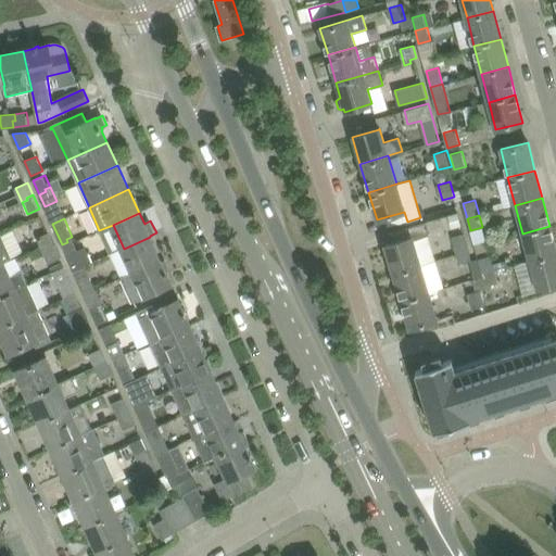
[(420,265),(413,240),(430,236),(426,223),(389,234),(391,243),(386,245),(393,273),(420,265)]
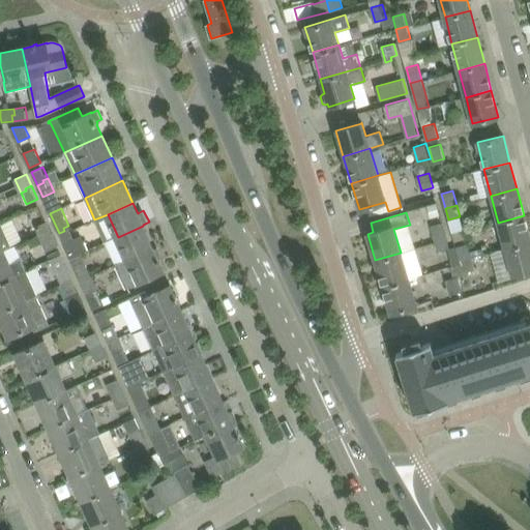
[(529,240),(524,215),(498,223),(504,247),(529,240)]
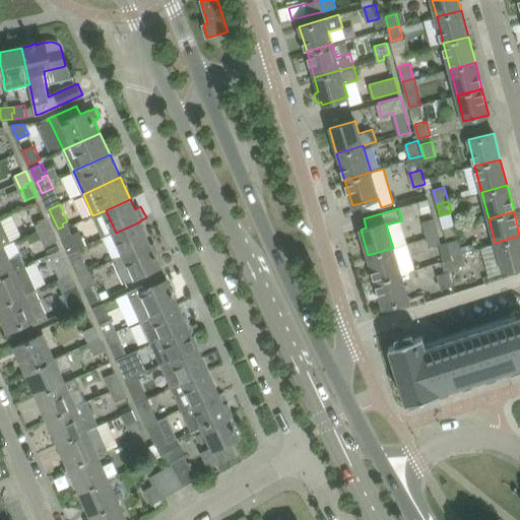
[(47,217),(36,222),(41,236),(47,234),(46,231),(52,229),(47,217)]
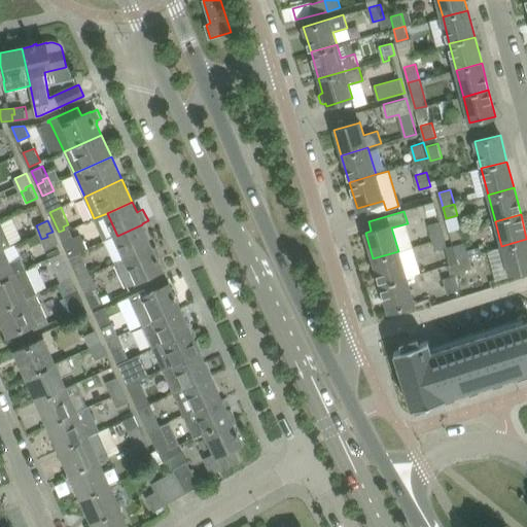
[(11,245),(1,221),(0,221),(0,251),(3,250),(2,249),(11,245)]
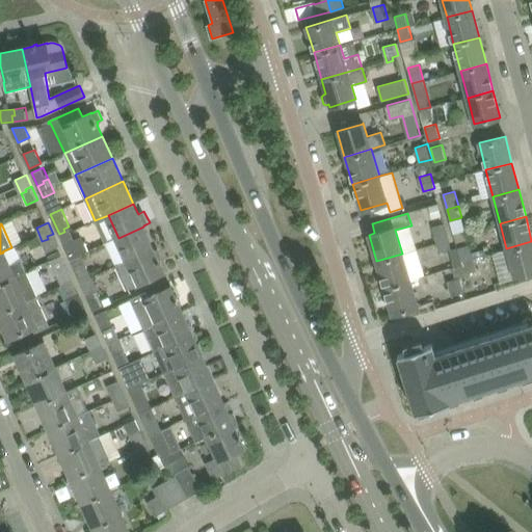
[(448,237),(445,223),(432,228),(436,240),(448,237)]
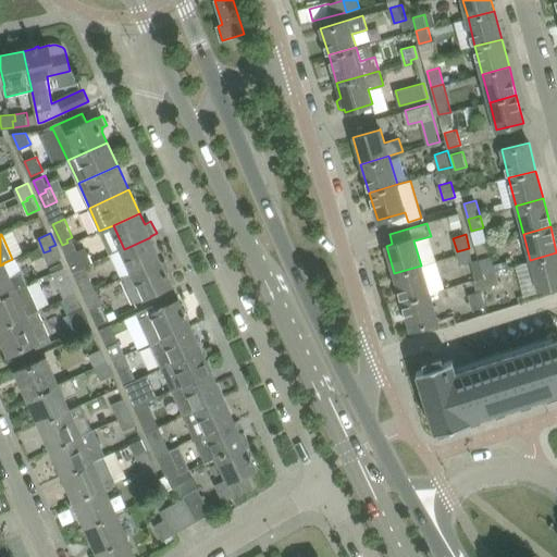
[(78,251),(72,237),(66,239),(67,243),(62,245),(67,257),(78,251)]
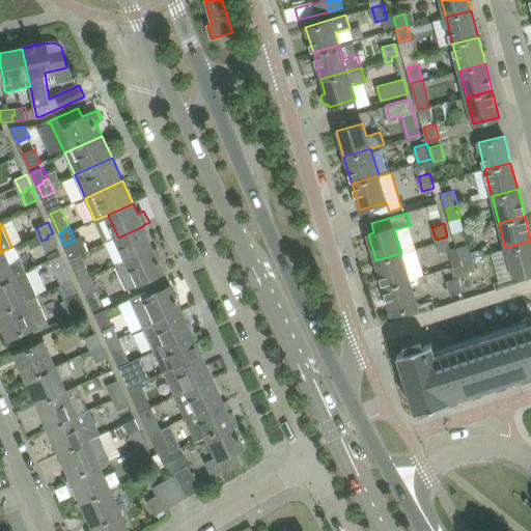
[(154,248),(143,226),(118,238),(128,258),(129,259),(154,248)]
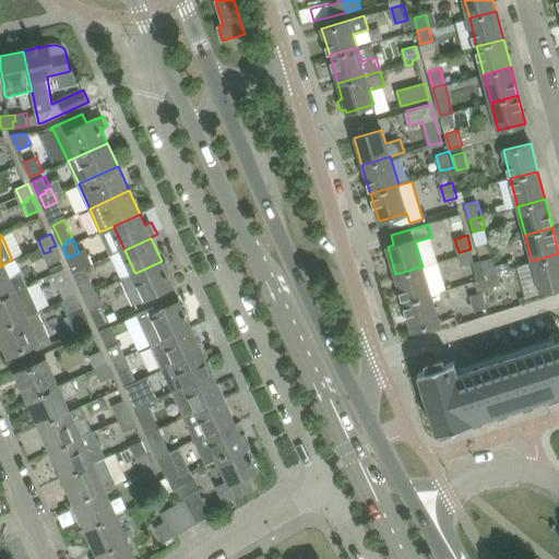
[(62,260),(56,246),(49,248),(50,251),(44,253),(49,265),(62,260)]
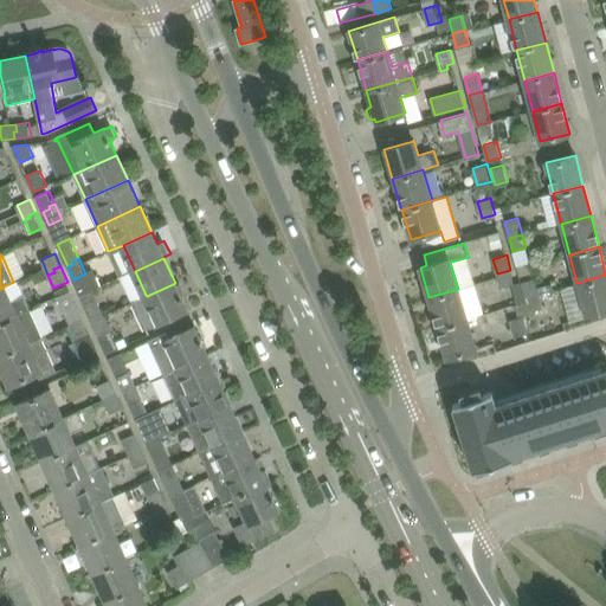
[(514,284),(510,270),(497,274),(501,288),(514,284)]
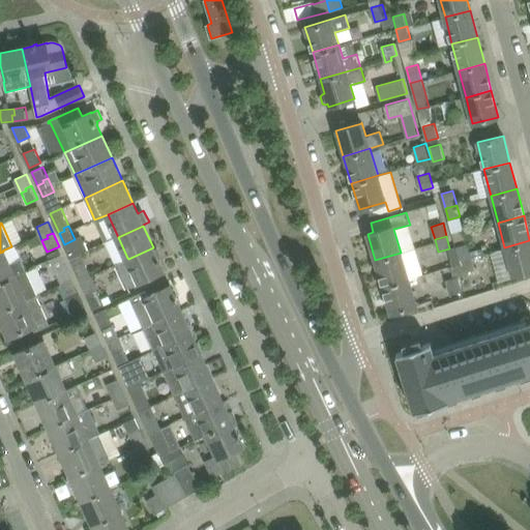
[(81,252),(75,239),(64,244),(69,257),(81,252)]
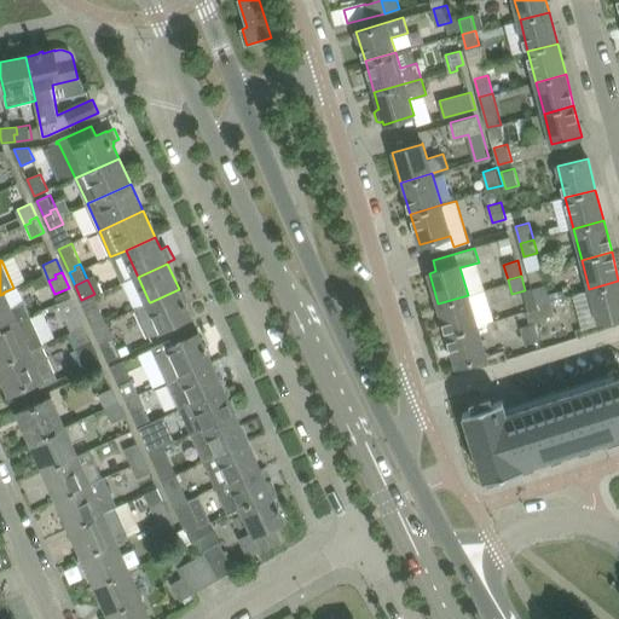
[(618,316),(618,281),(589,289),(597,322),(618,316)]
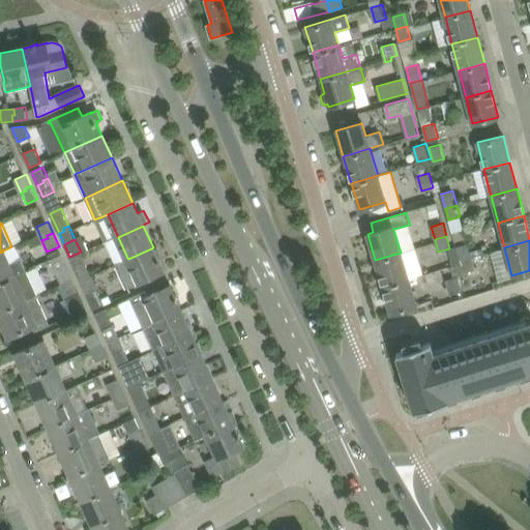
[(19,243),(11,246),(2,251),(3,252),(0,253),(0,282),(29,269),(19,243)]
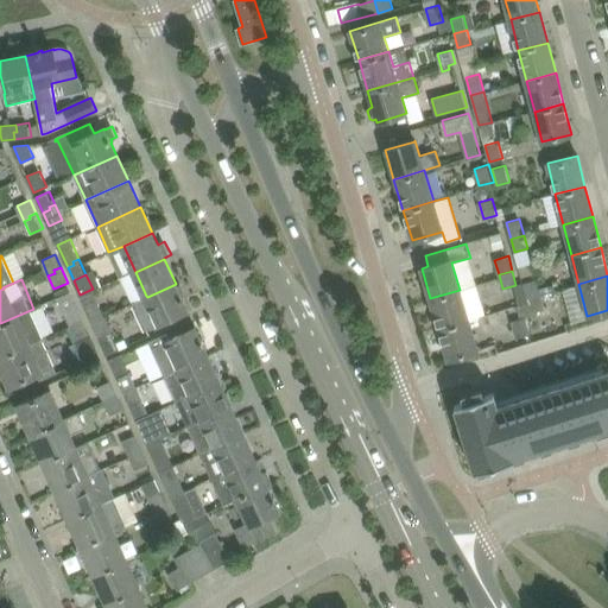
[(537,279),(523,283),(527,299),(533,298),(533,295),(540,292),(537,279)]
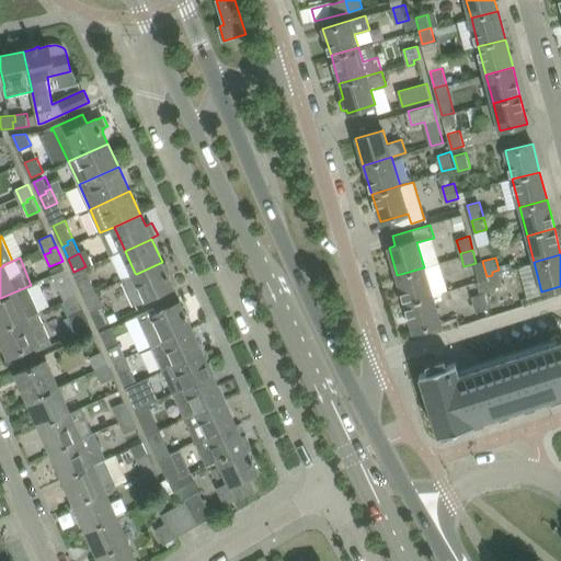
[(173,286),(169,276),(170,276),(169,273),(168,274),(162,262),(136,274),(135,273),(122,279),(134,305),(173,286)]
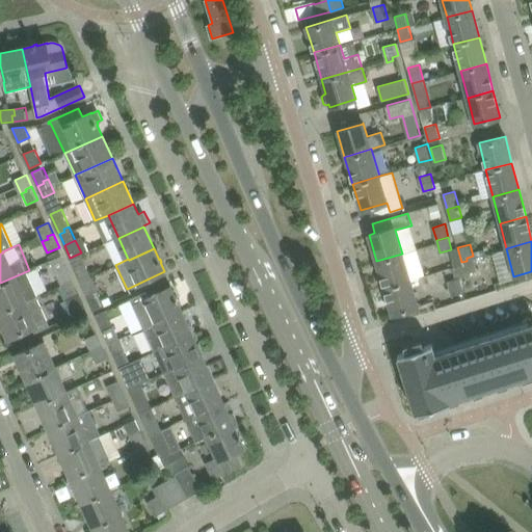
[(90,272),(85,262),(81,253),(70,258),(80,281),(86,278),(84,275),(90,272)]
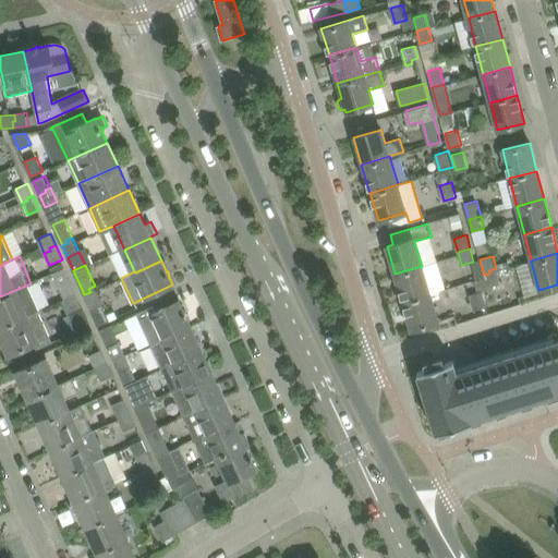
[(431,293),(422,266),(395,274),(403,302),(431,293)]
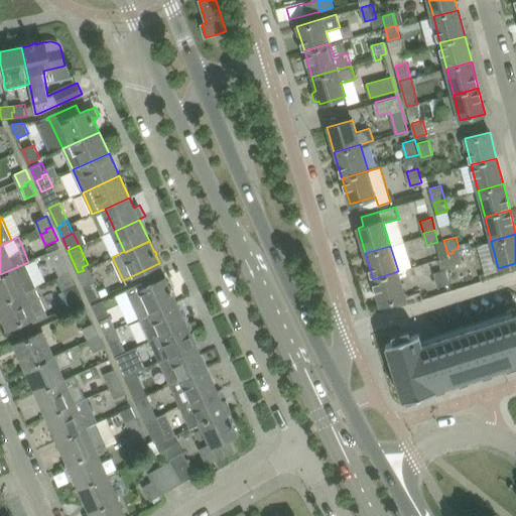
[(463,262),(459,248),(453,250),(453,253),(447,254),(450,265),(463,262)]
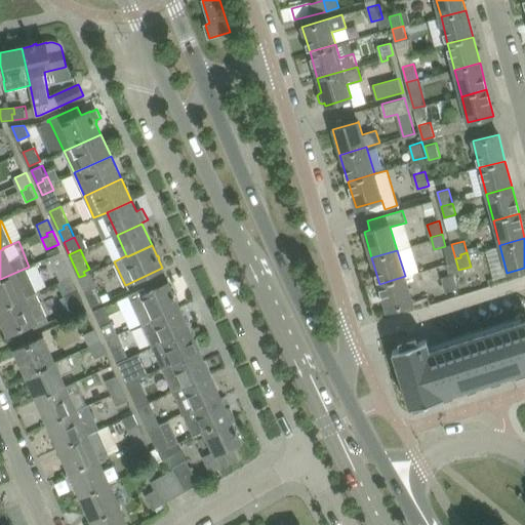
[(68,266),(56,271),(63,285),(68,282),(67,279),(73,276),(68,266)]
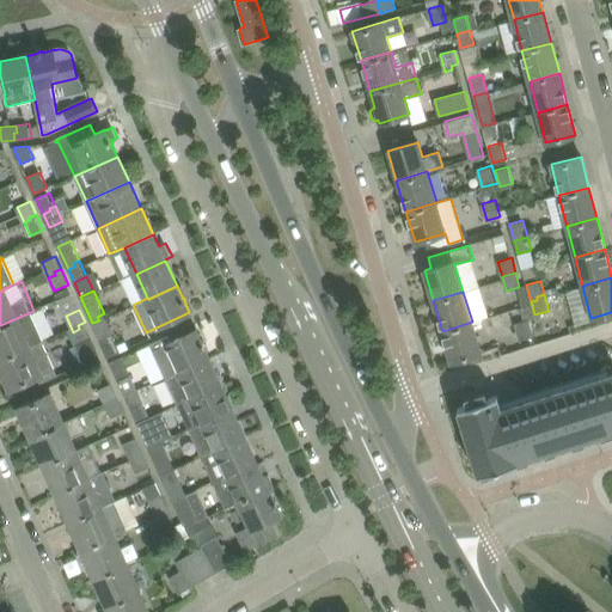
[(47,340),(34,311),(0,325),(0,360),(46,340),(47,340)]
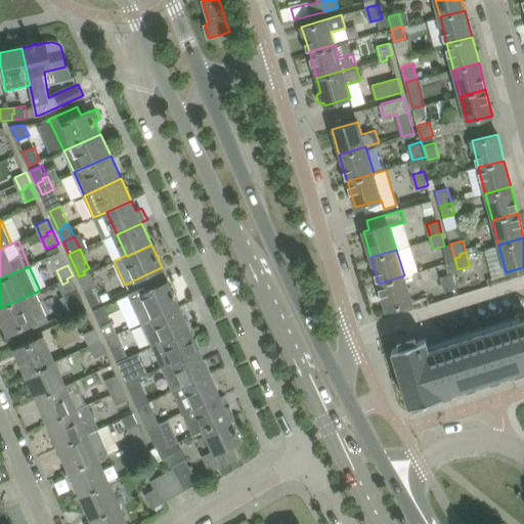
[(102,300),(95,282),(89,268),(83,271),(85,274),(79,276),(92,305),(102,300)]
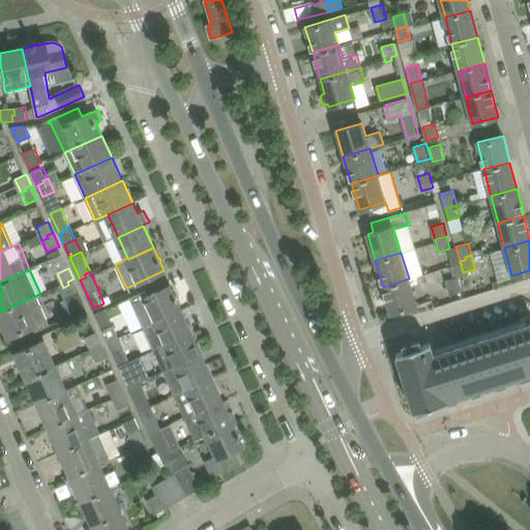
[(462,291),(458,276),(445,281),(450,294),(462,291)]
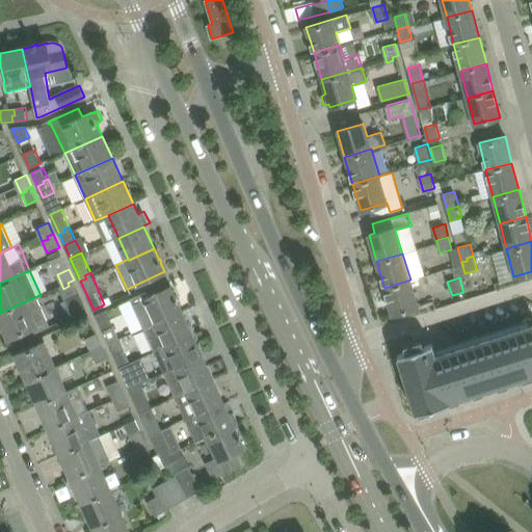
[(80,294),(74,280),(68,283),(69,286),(63,289),(69,299),(80,294)]
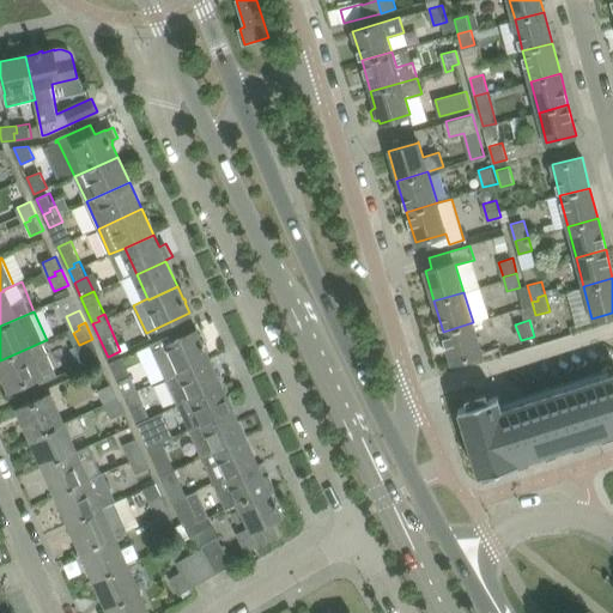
[(481,353),(473,322),(443,332),(451,362),(481,353)]
